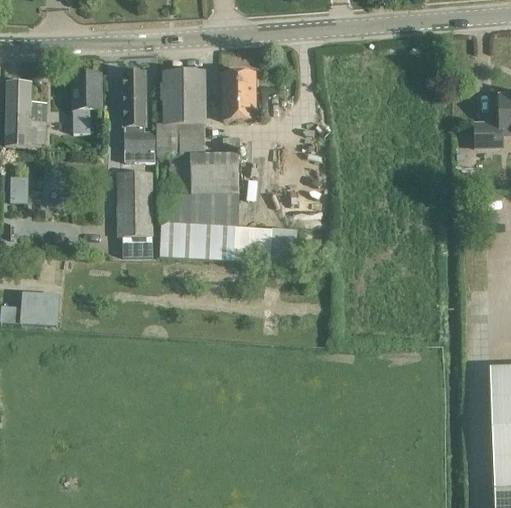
[(161,101),(161,123),(155,123),(156,156),(168,156),(168,182),(156,182),(156,195),(158,195),(158,257),(294,262),(296,229),(238,227),(238,152),(205,152),(204,125),(206,125),(205,70),(161,71),(161,83),(159,83),(159,101),(161,101)]
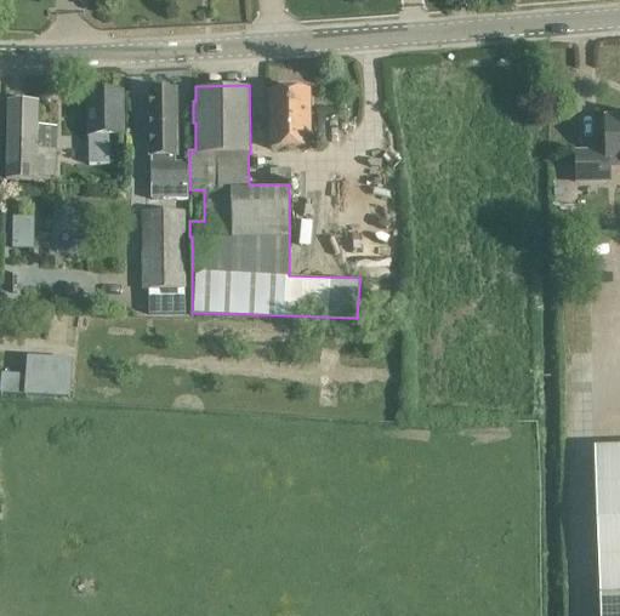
[(307,86),(268,86),(269,144),(308,144),(307,86)]
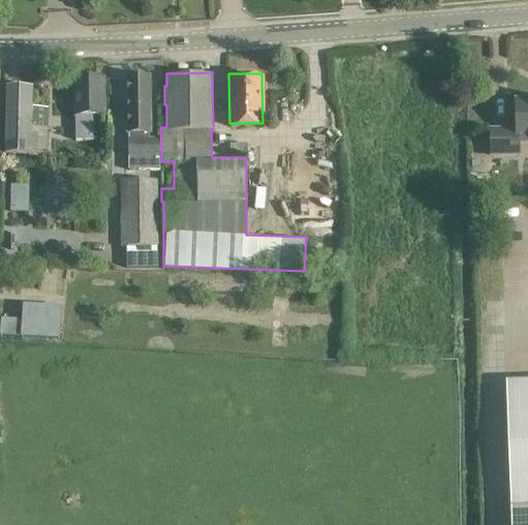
[(72,75),(73,113),(73,136),(92,136),(92,113),(104,112),(103,74),(72,75)]
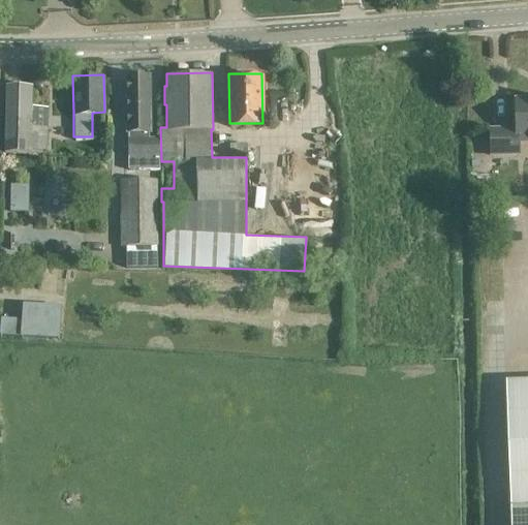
[(127,130),(128,130),(128,167),(159,167),(158,136),(148,136),(148,129),(149,129),(149,75),(126,75),(127,130)]
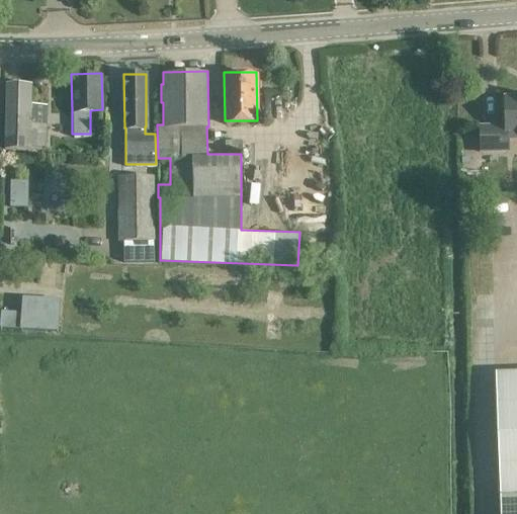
[(5,82),(3,148),(45,148),(46,122),(30,122),(31,83),(5,82)]
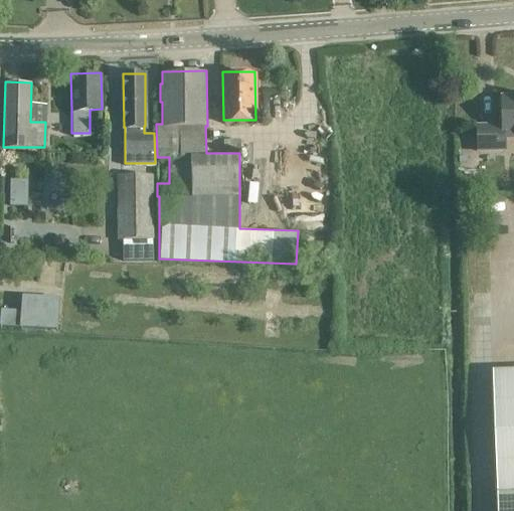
[(505,151),(505,136),(513,135),(513,94),(502,95),(503,123),(475,124),(475,151),(505,151)]
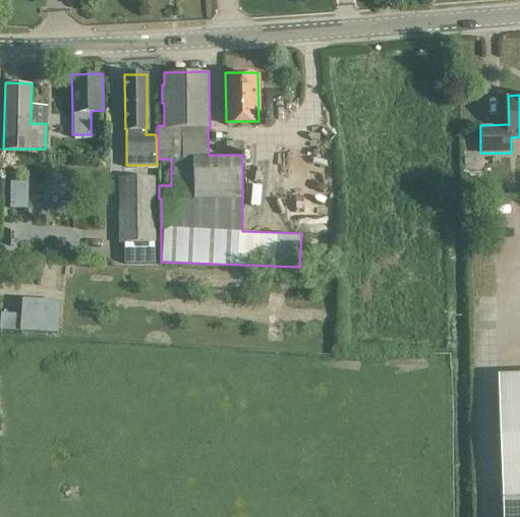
[(226,138),(225,151),(242,151),(242,138),(226,138)]
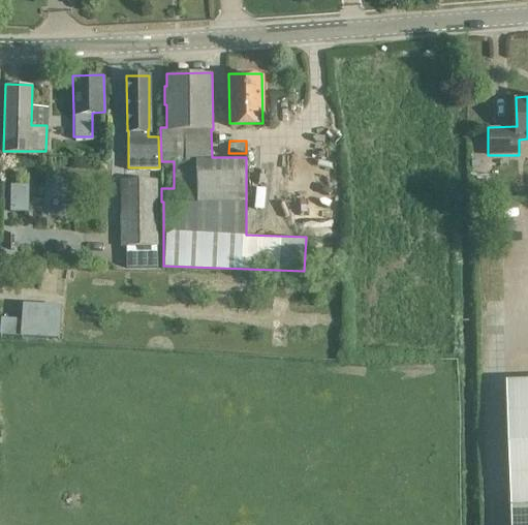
[(150,244),(158,244),(158,177),(120,177),(120,245),(128,245),(128,266),(150,266),(150,244)]
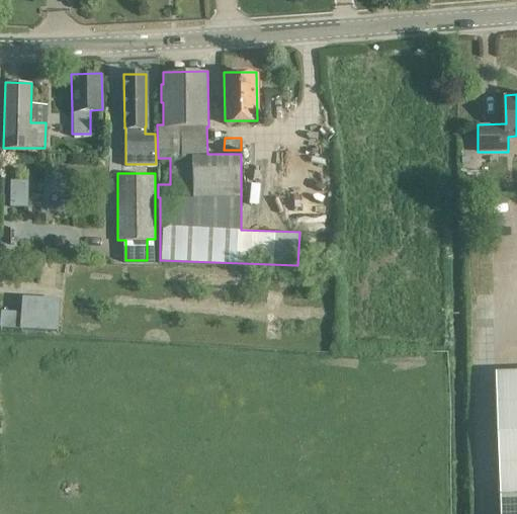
[(25,203),(26,178),(7,178),(7,203),(25,203)]
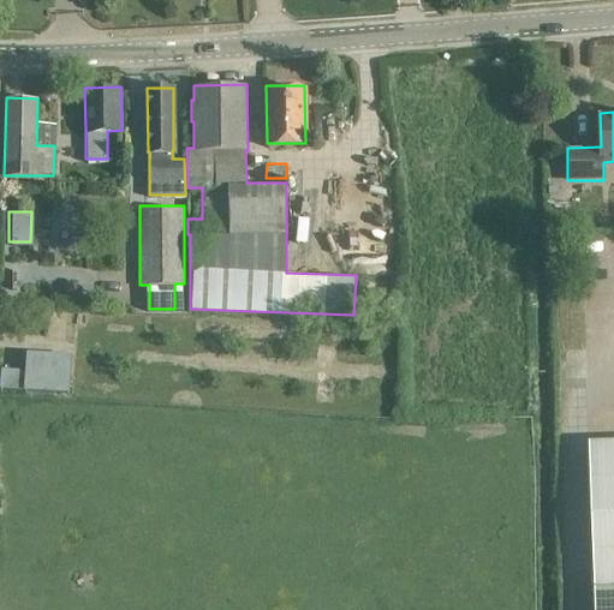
[(24,388),(66,390),(69,352),(27,350),(24,388)]
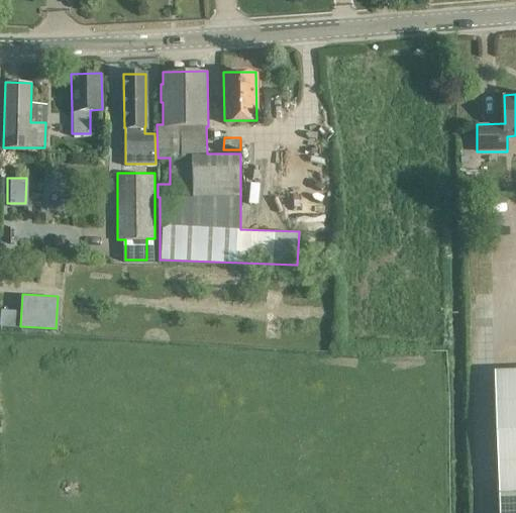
[(515,512),(515,371),(494,372),(499,512),(515,512)]
